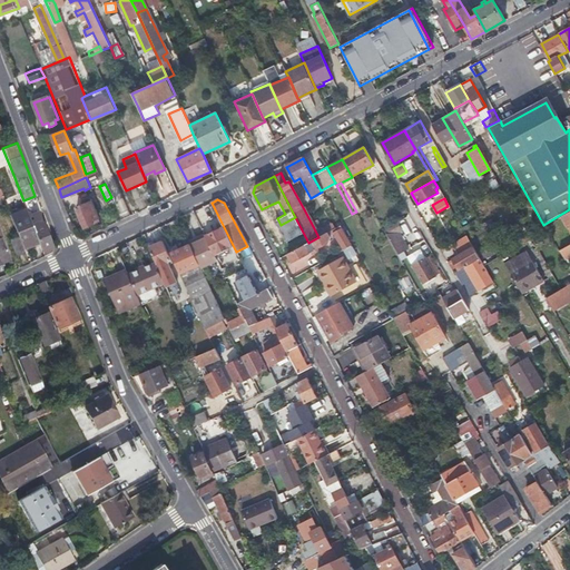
[(95,225),(94,223),(92,220),(99,218),(92,202),(77,208),(85,228),(95,225)]
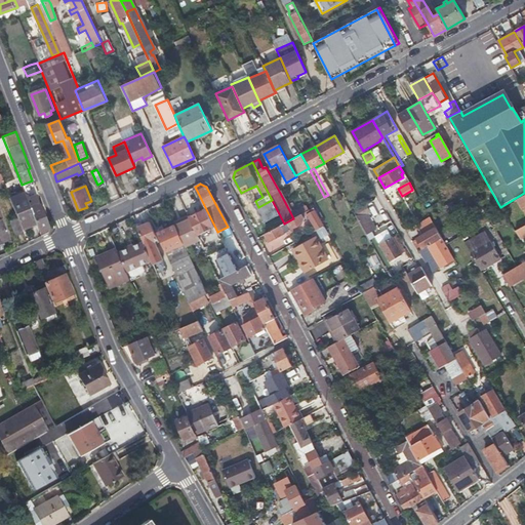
[(256,186),(249,189),(255,201),(263,197),(256,186)]
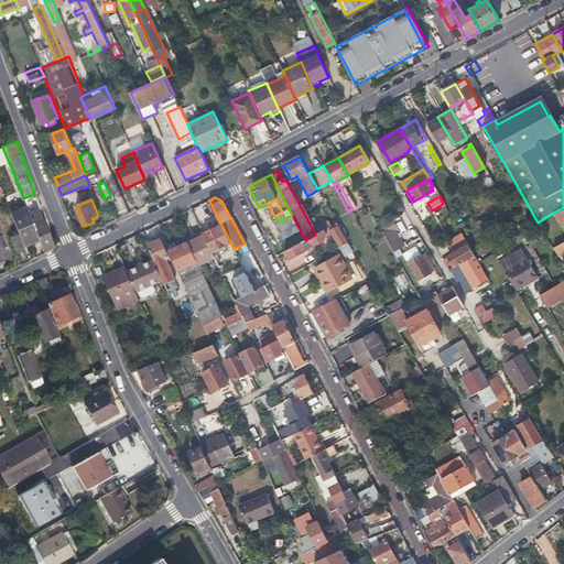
[(40,238),(33,221),(28,207),(11,214),(20,238),(23,246),(40,238)]
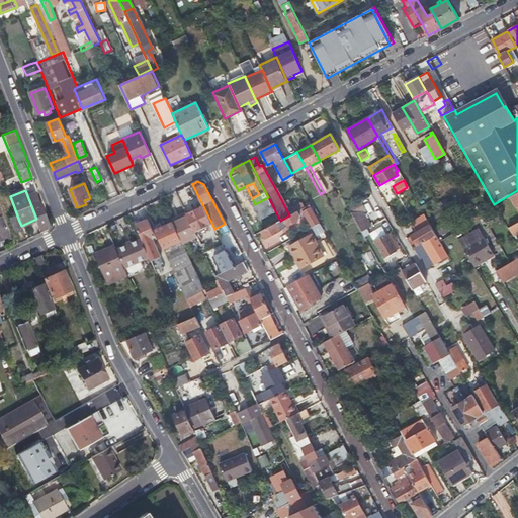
[(32,203),(30,203),(36,219),(40,228),(48,225),(37,201),(36,201),(32,192),(28,194),(32,203)]
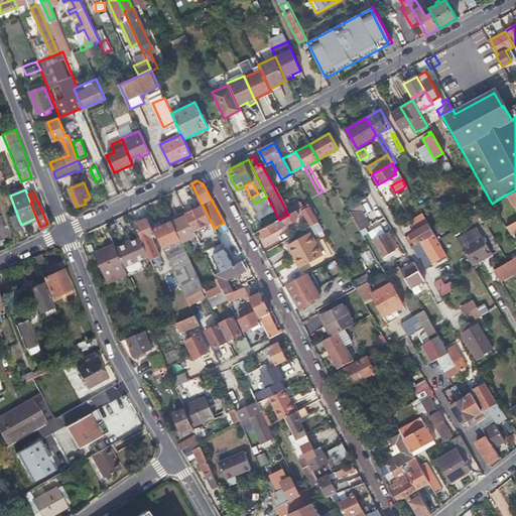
[(304,199),(285,209),(288,215),(295,211),(299,209),(303,207),(307,204),(304,199)]
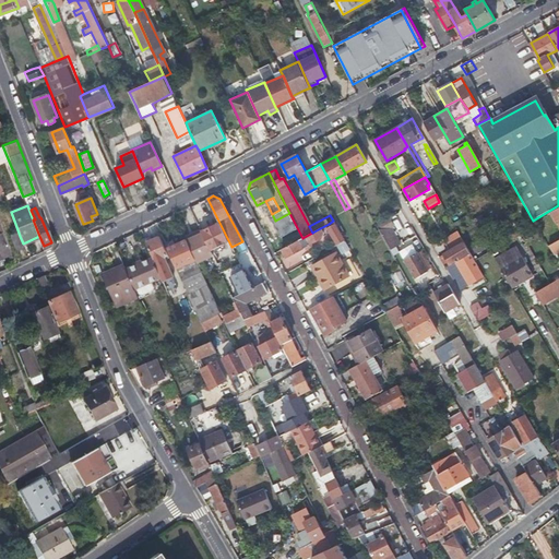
[(389,251),(394,248),(399,246),(389,229),(392,227),(387,219),(375,226),(389,251)]
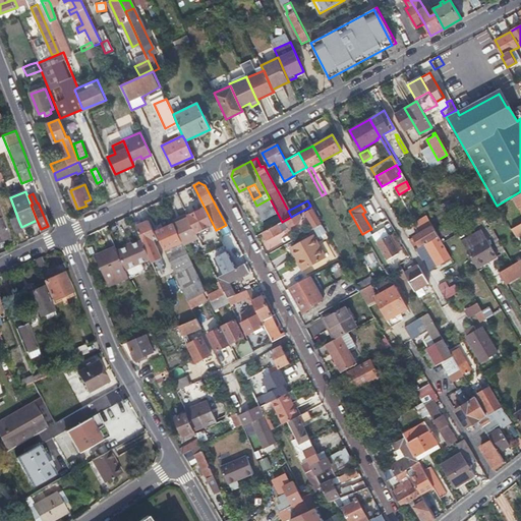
[(302,211),(311,229),(321,224),(310,206),(306,209),(302,211)]
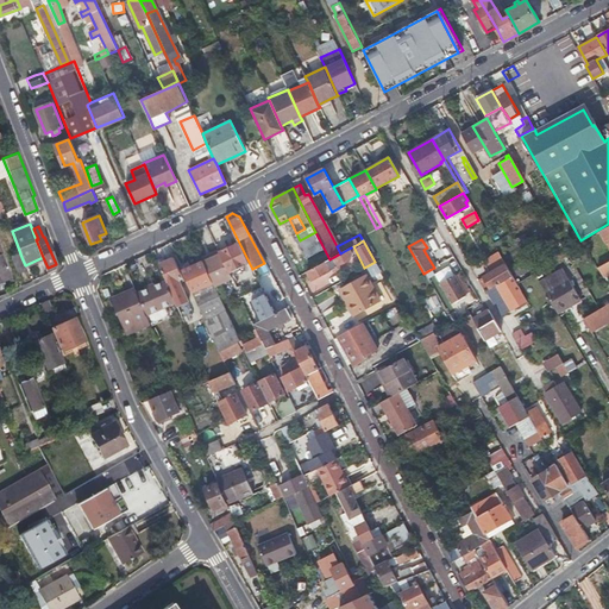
[(234,242),(217,250),(218,252),(220,257),(226,270),(227,271),(242,264),(244,269),(246,268),(234,242)]
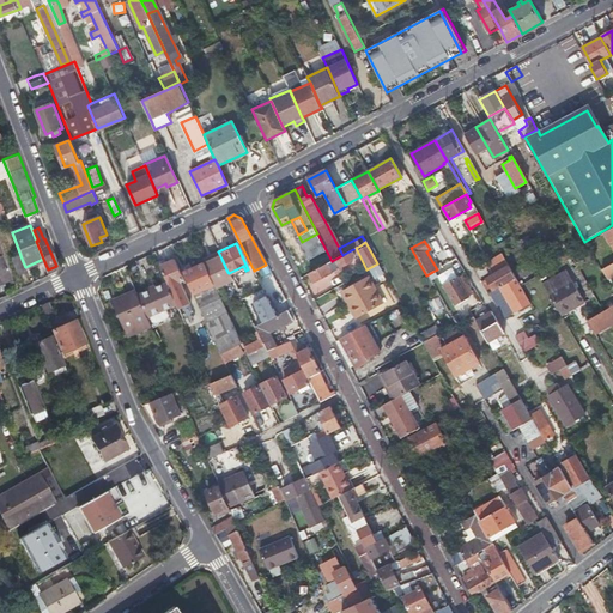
[(201,259),(204,262),(219,254),(218,252),(218,250),(201,259)]
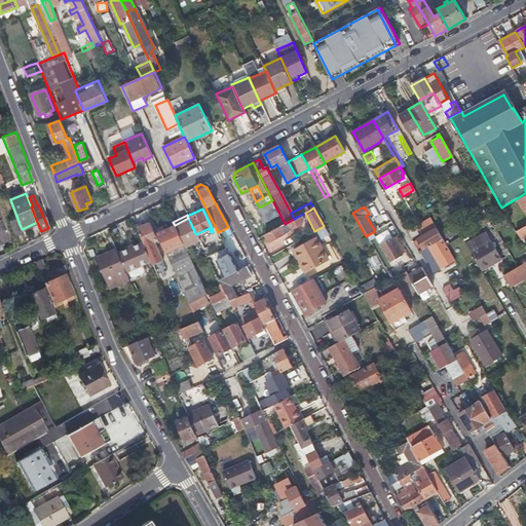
[(301,215),(294,219),(285,224),(263,235),(268,243),(285,235),(284,234),(302,225),(304,220),(301,215)]
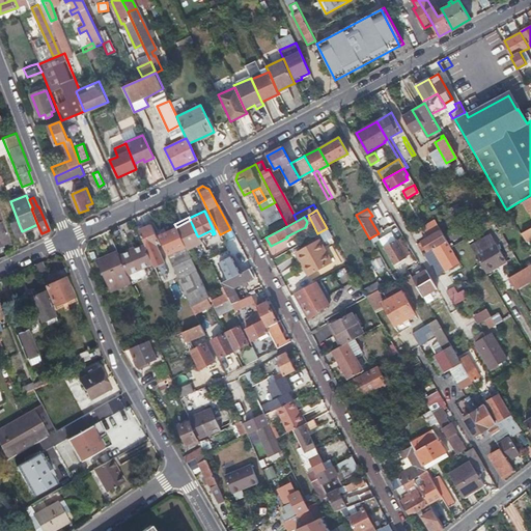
[(420,227),(425,238),(440,229),(434,219),(420,227)]
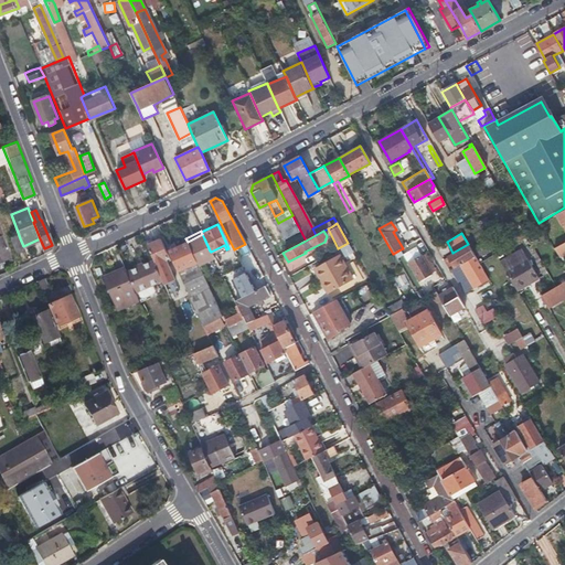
[(188,243),(198,263),(199,264),(213,256),(211,252),(210,251),(204,238),(202,234),(188,242),(188,243)]
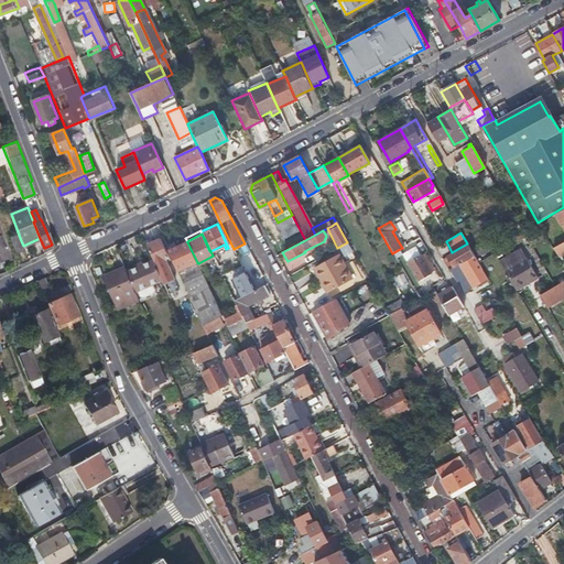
[(2,235),(0,235),(0,260),(11,257),(2,235)]
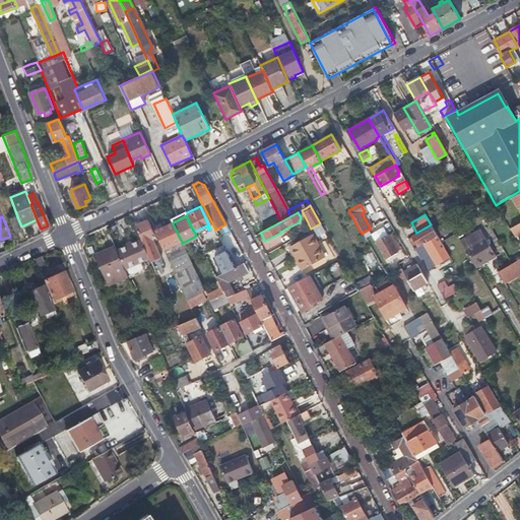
[(16,233),(22,230),(21,226),(18,219),(12,222),(16,233)]
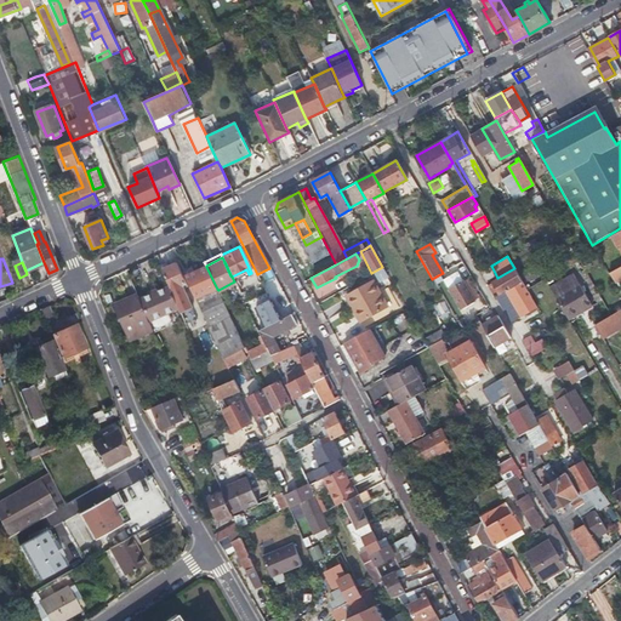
[(163,272),(170,288),(178,308),(184,305),(177,289),(186,284),(177,265),(163,272)]
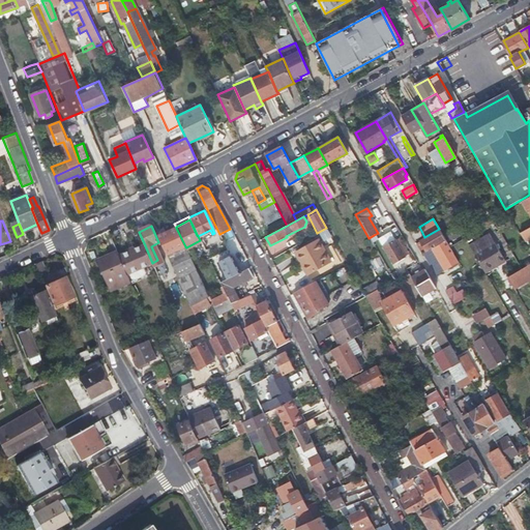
[(210,298),(207,292),(196,268),(186,247),(185,246),(176,228),(159,235),(177,273),(182,285),(193,305),(208,298),(210,298)]
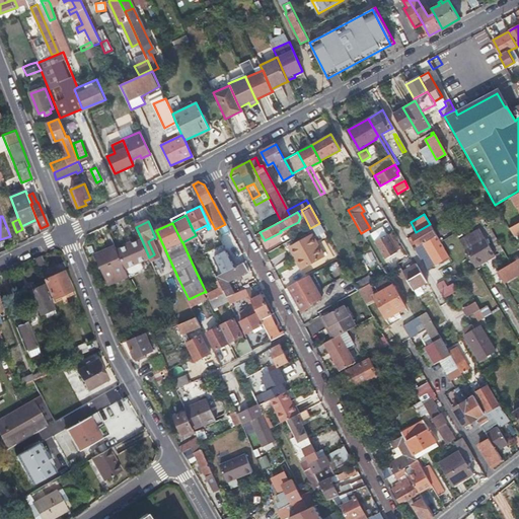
[(319,223),(310,228),(315,235),(323,230),(319,223)]
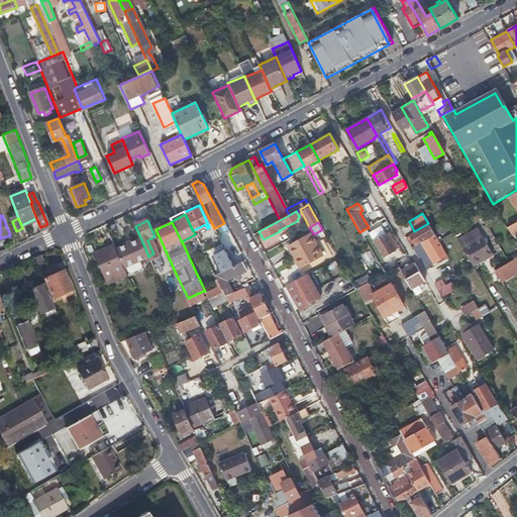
[(512,236),(516,234),(516,233),(516,222),(507,228),(512,236)]
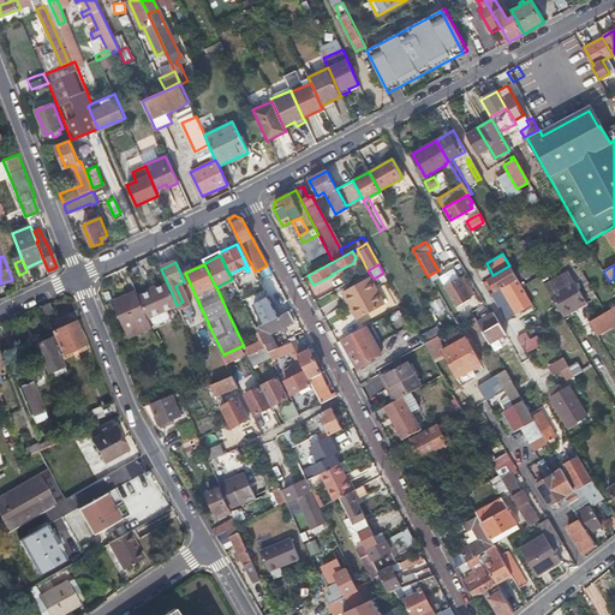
[(530,302),(509,266),(493,275),(487,279),(493,291),(500,287),(513,311),(530,302)]
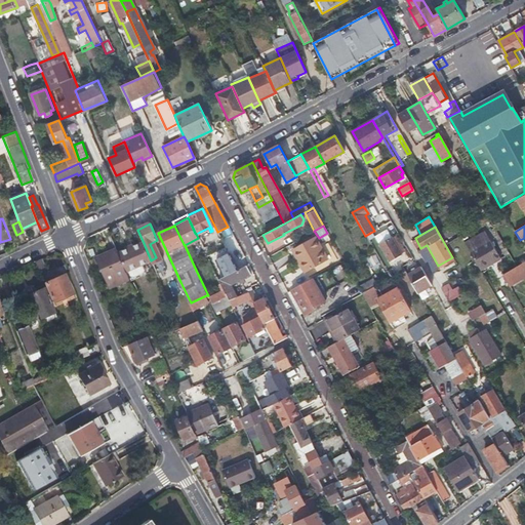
[(377,235),(380,242),(393,236),(389,229),(377,235)]
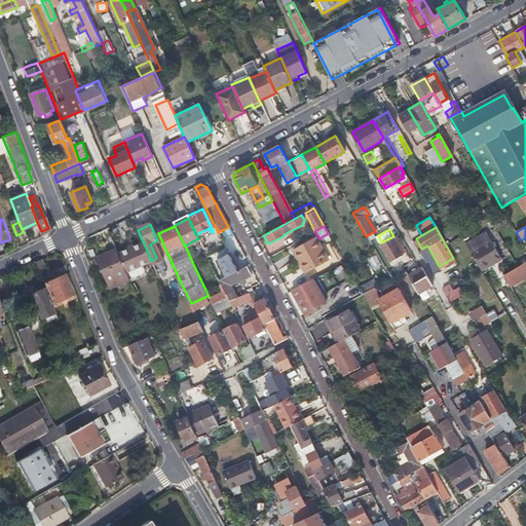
[(284,241),(287,247),(304,237),(300,231),(286,239),(287,240),(284,241)]
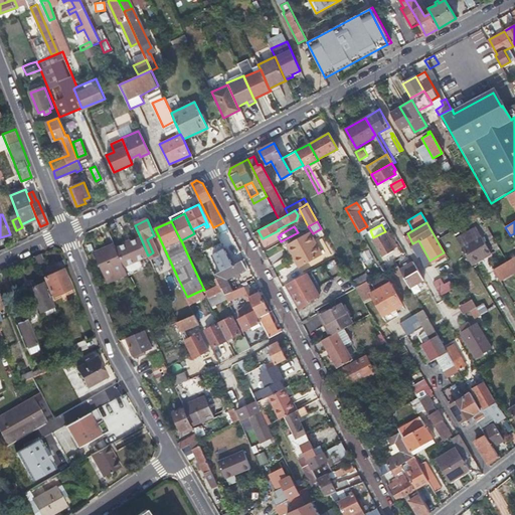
[(385,231),(373,237),(383,255),(396,249),(385,231)]
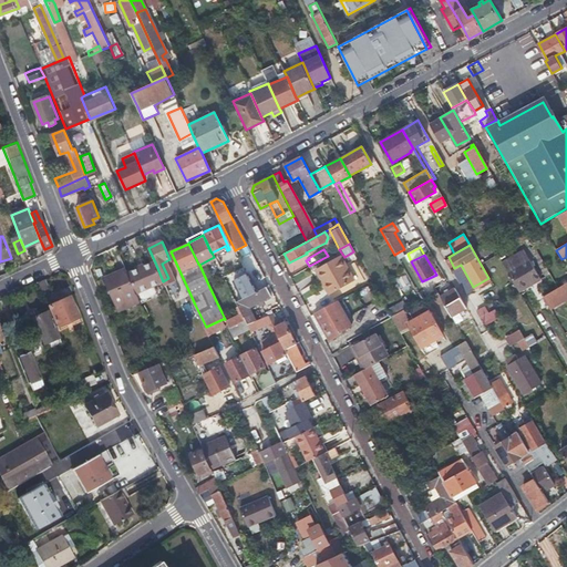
[(328,294),(340,287),(352,280),(340,257),(315,271),(316,272),(319,279),(328,294)]
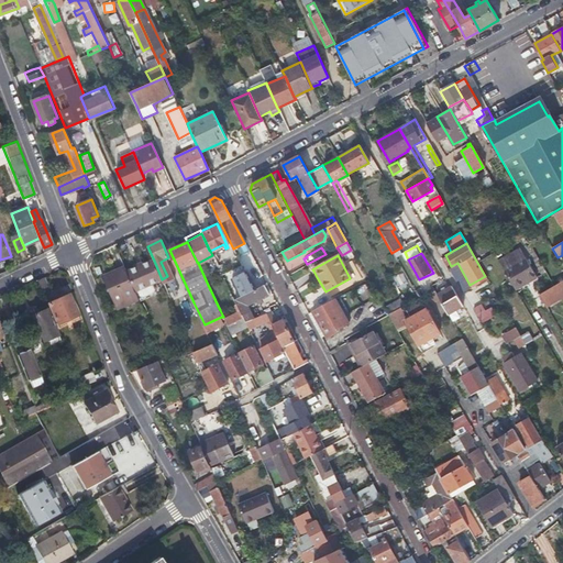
[(514,289),(525,283),(534,276),(522,256),(501,268),(514,289)]
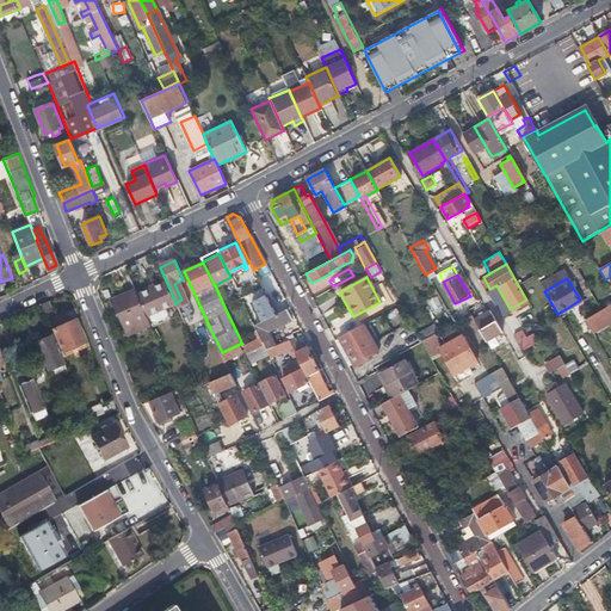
[(176,303),(167,283),(137,297),(146,318),(176,304),(176,303)]
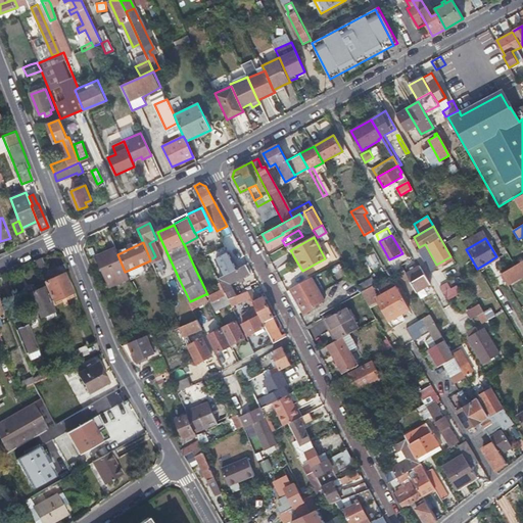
[(129,282),(125,272),(117,254),(115,251),(96,259),(109,290),(129,282)]
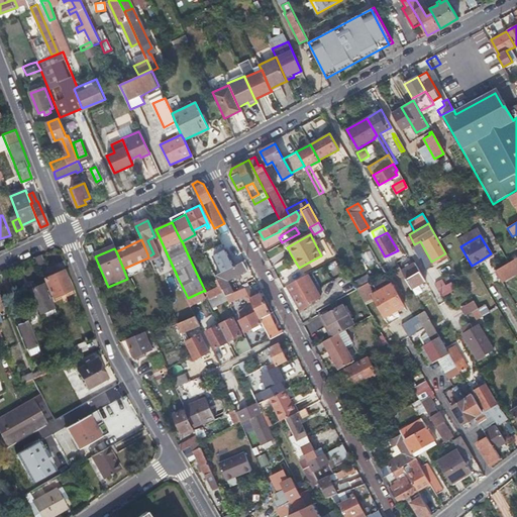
[(287,257),(291,254),(288,248),(283,250),(287,257)]
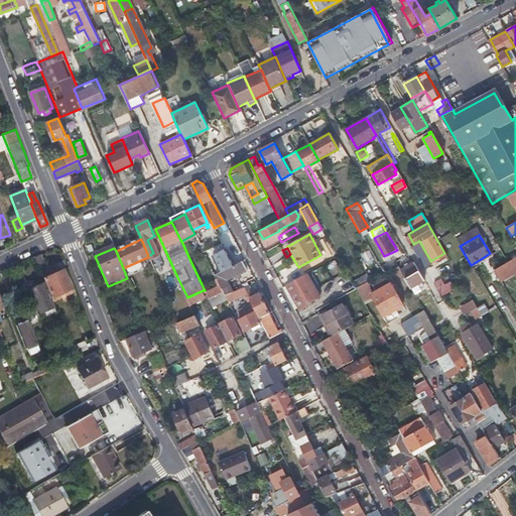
[(370,251),(361,253),(364,265),(374,263),(370,251)]
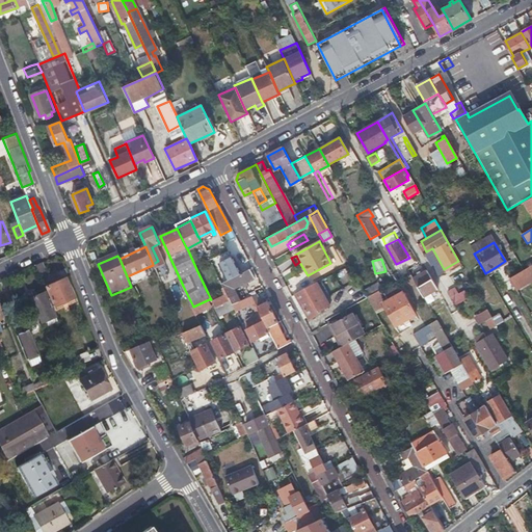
[(45,270),(42,263),(36,265),(38,272),(45,270)]
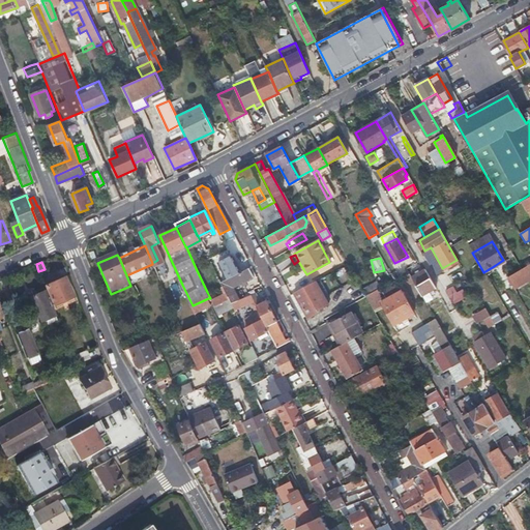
[(529,262),(520,269),(506,276),(512,288),(529,278),(529,262)]
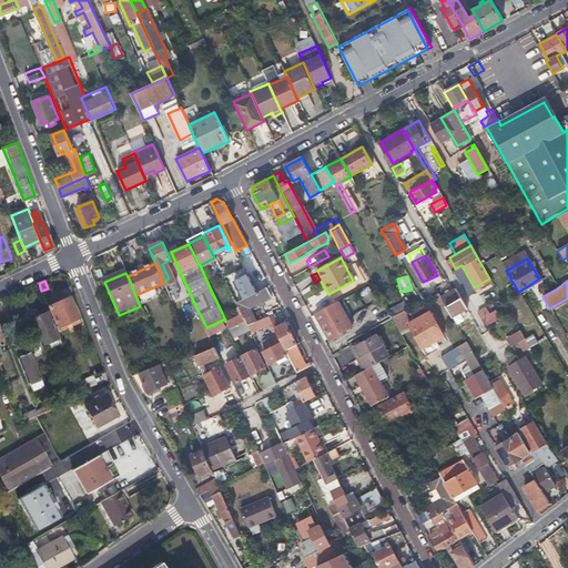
[(243,315),(251,312),(249,307),(271,297),(266,286),(235,301),(243,315)]
